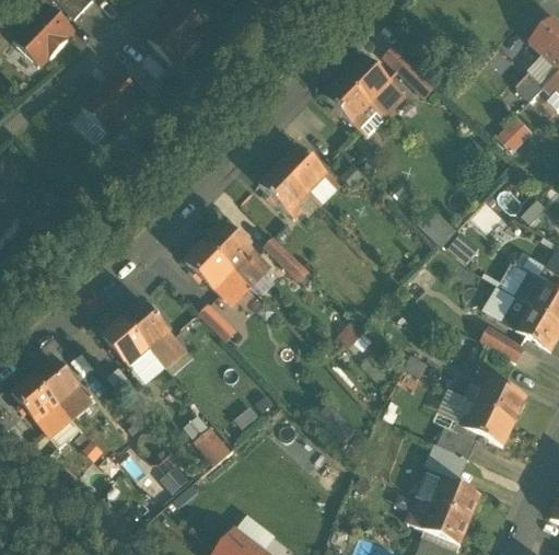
[(55,0),(76,19),(84,10),(73,0),(55,0)]
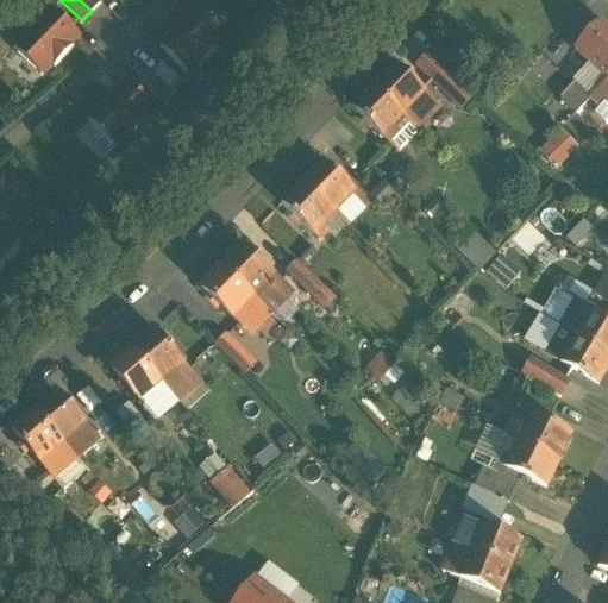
[(80,0),(92,11),(101,0),(80,0)]
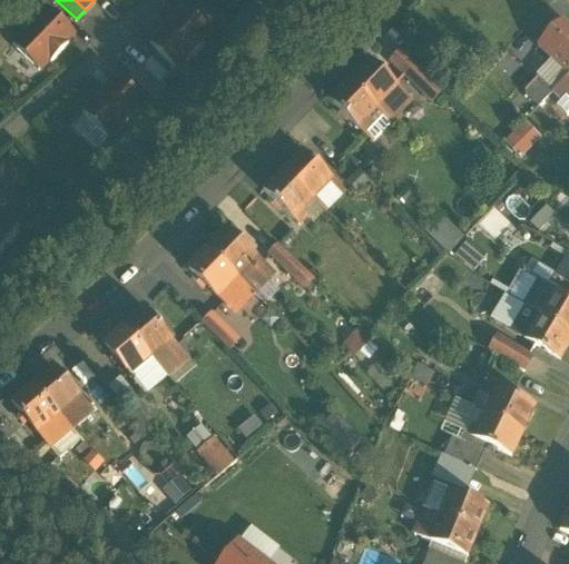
[(156,47),(176,66),(184,57),(186,59),(204,41),(202,39),(212,29),(186,3),(156,35),(150,41),(156,47)]
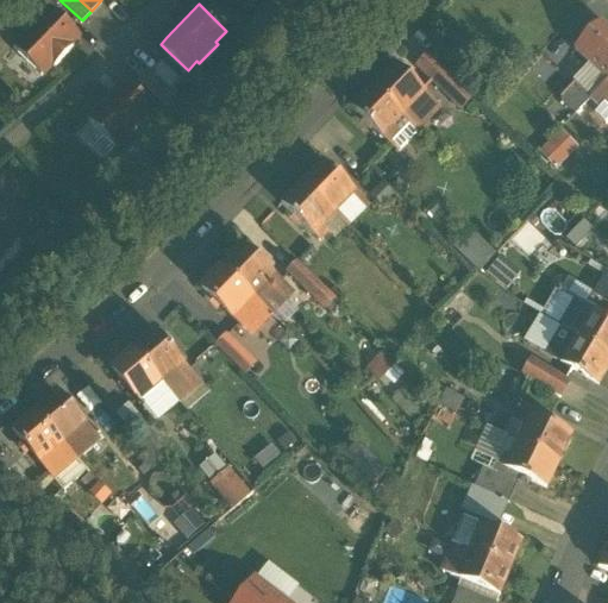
[(14,45),(42,71),(52,61),(55,63),(74,44),(71,42),(74,38),(80,32),(74,26),(52,6),(14,45)]
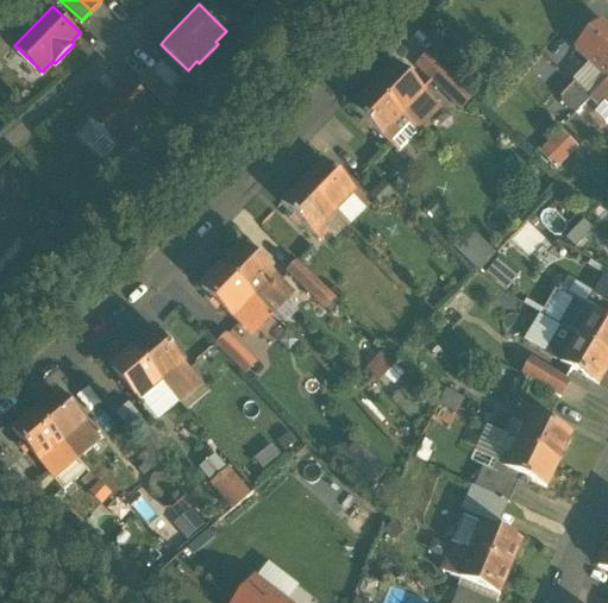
[(590,60),(607,76),(607,25),(601,18),(575,45),(590,60)]
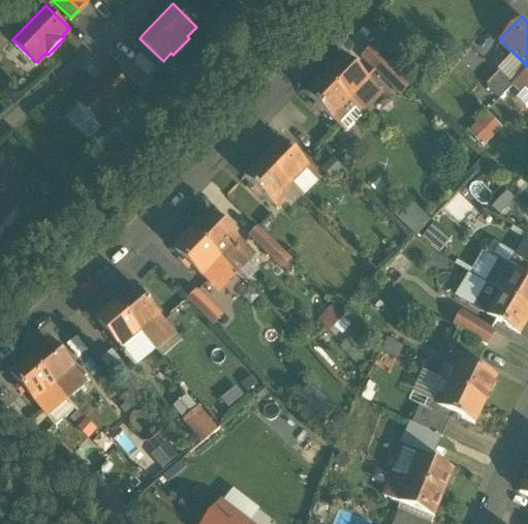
[(376,45),(370,53),(383,66),(390,59),(376,45)]
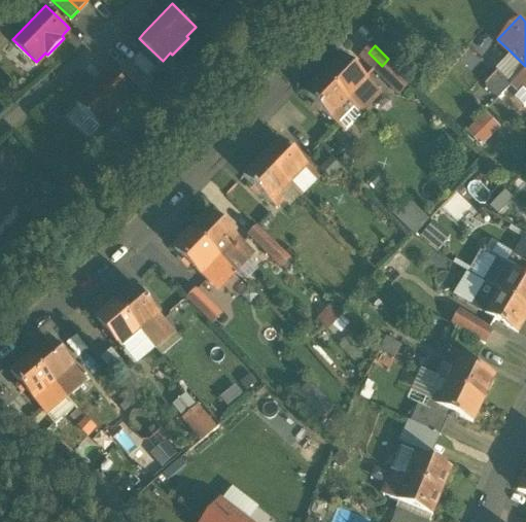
[(132,60),(149,77),(158,68),(140,50),(132,60)]
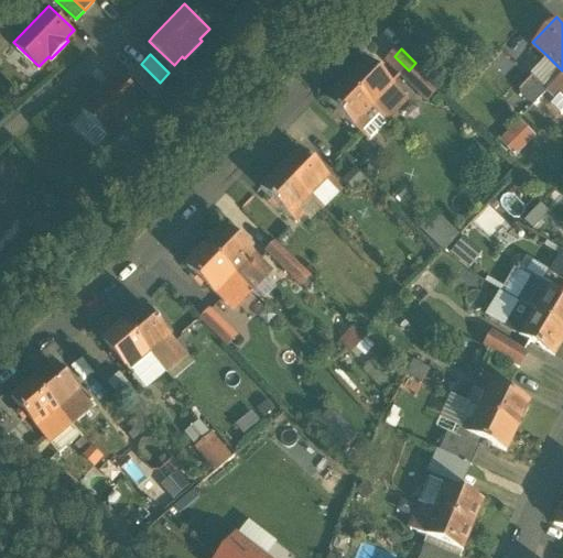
[(562,70),(547,55),(531,72),(533,73),(548,87),(562,73),(562,70)]
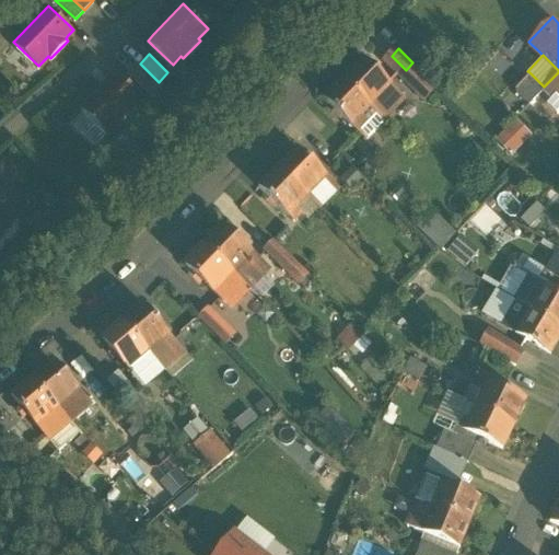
[(437,84),(412,62),(406,70),(392,56),(386,61),(424,97),(437,84)]
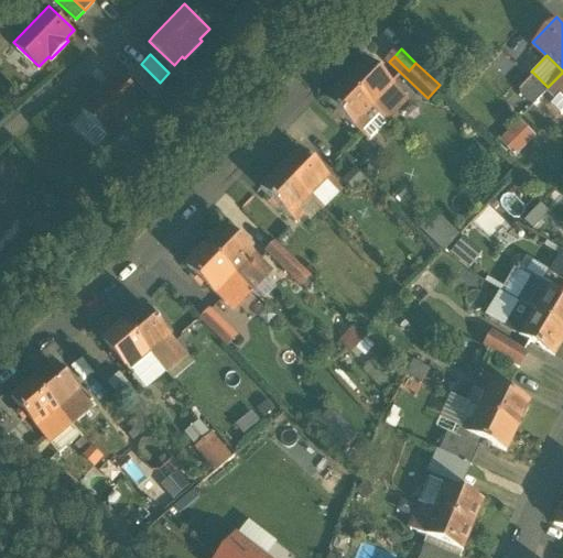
[(364,57),(345,77),(375,106),(386,94),(391,99),(399,91),(364,57)]
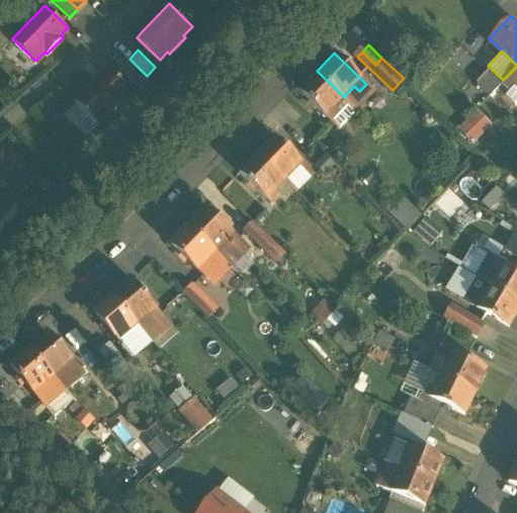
[(118,65),(143,89),(152,80),(147,76),(130,59),(126,56),(118,65)]
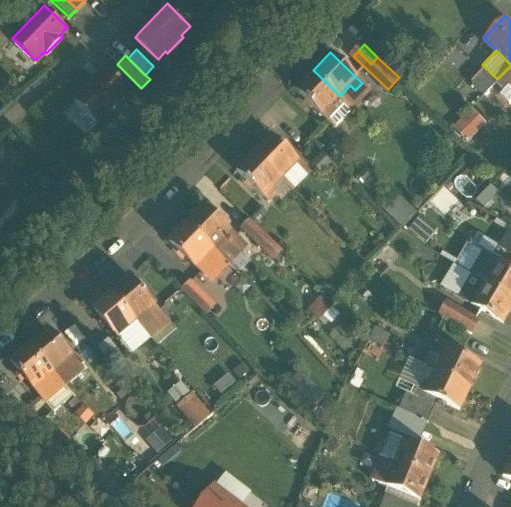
[(80,103),(98,121),(107,112),(109,114),(124,98),(122,96),(130,88),(112,70),(107,65),(102,71),(75,98),(80,103)]
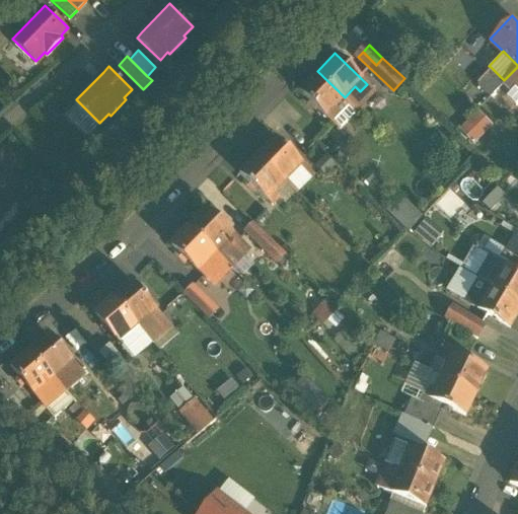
[(477,81),(491,93),(503,81),(504,80),(491,67),(477,81)]
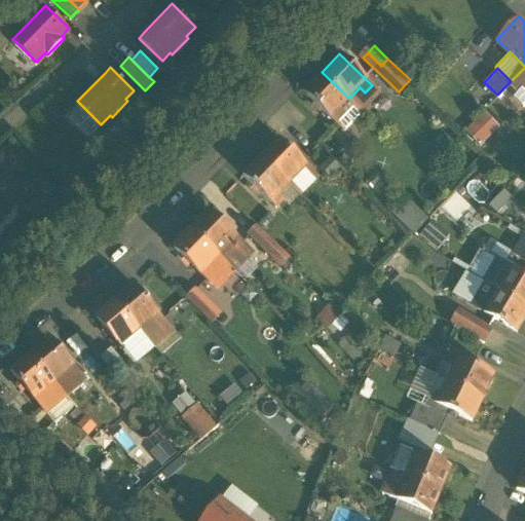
[(524,68),(511,81),(510,82),(518,89),(514,95),(524,105),(524,68)]
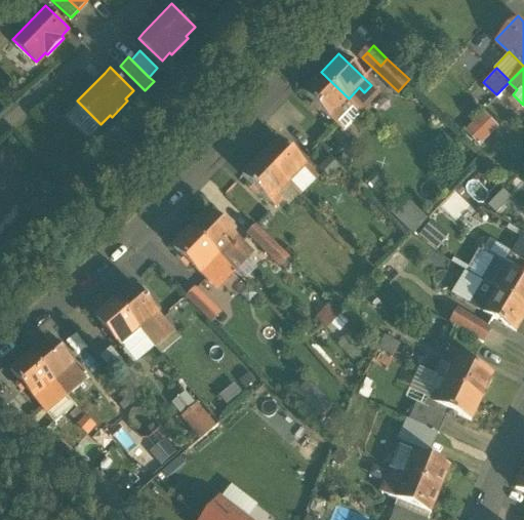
[(304,89),(336,121),(344,114),(338,109),(349,98),(321,72),(304,89)]
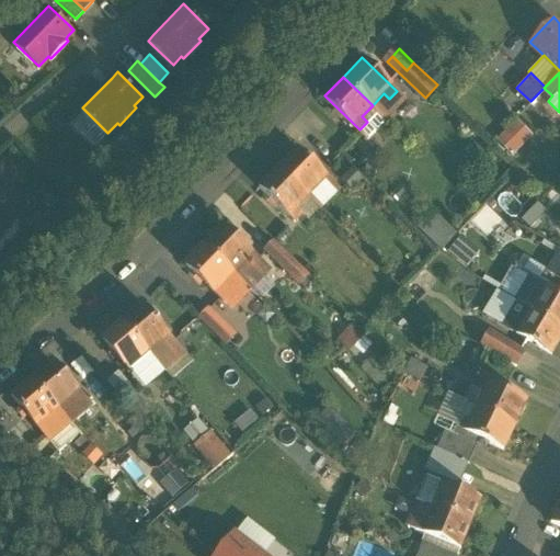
[(373,105),(383,114),(393,102),(389,99),(384,93),(373,105)]
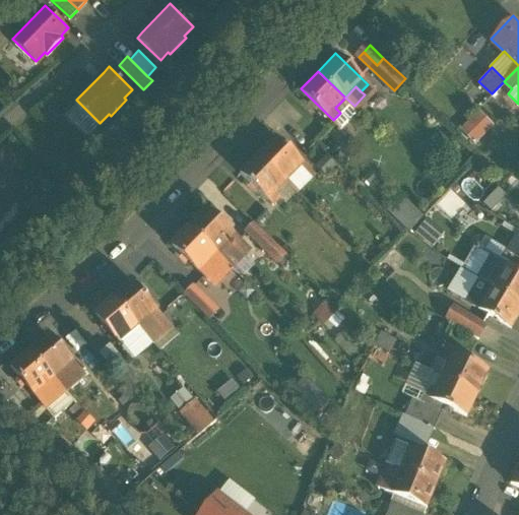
[(354,106),(345,98),(335,108),(340,113),(333,120),(340,127),(358,110),(354,106)]
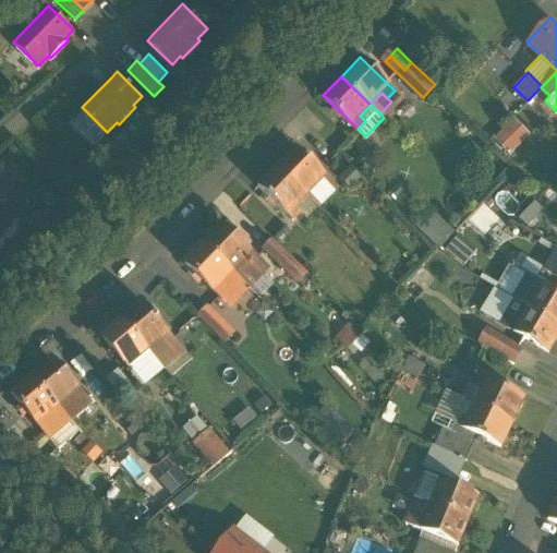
[(107,132),(87,112),(74,125),(95,144),(107,132)]
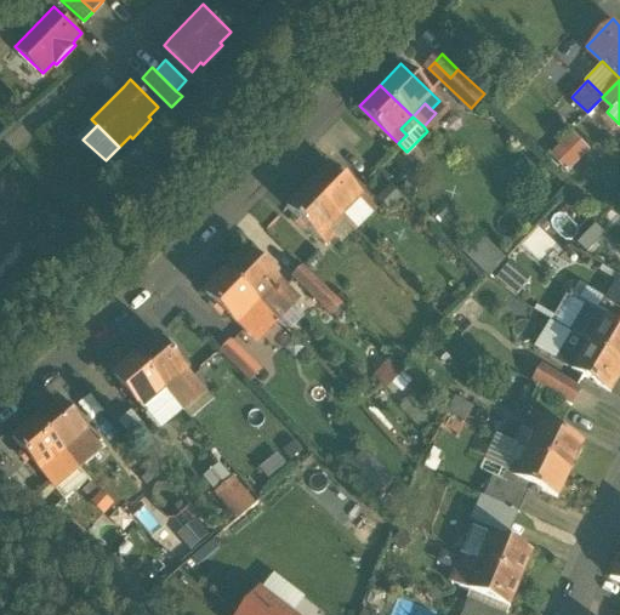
[(590,147),(572,129),(550,152),(568,170),(590,147)]
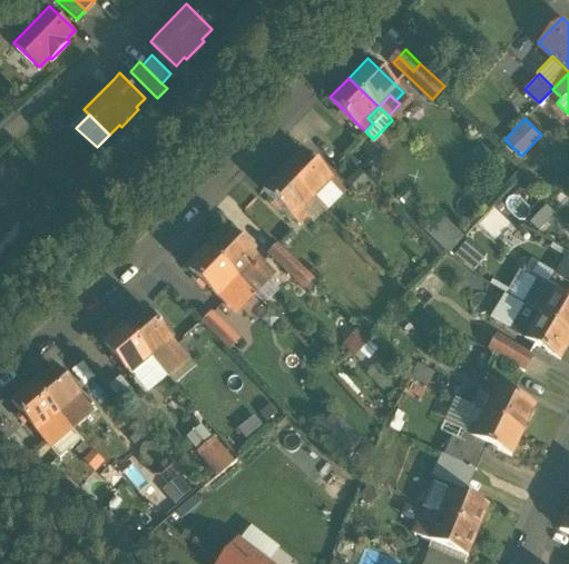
[(302,148),(283,168),(313,197),(324,185),(330,190),(337,182),(302,148)]
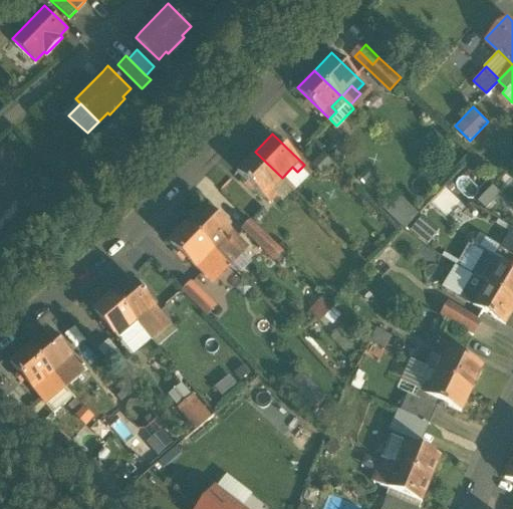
[(316,155),(328,165),(333,159),(322,148),(316,155)]
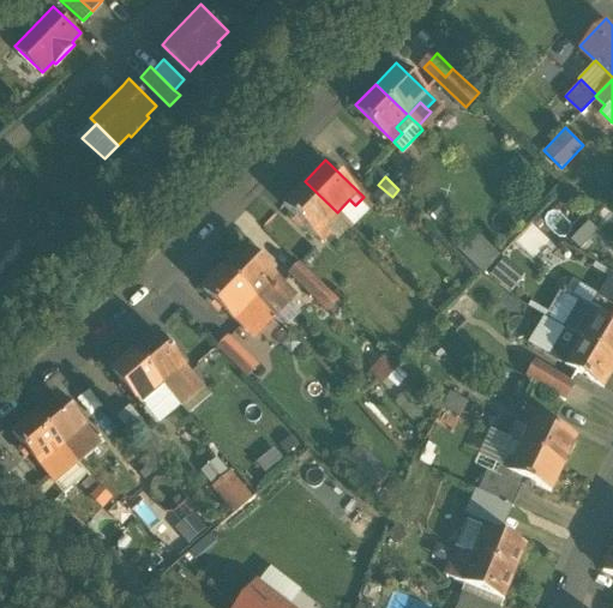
[(0,179),(0,252),(6,247),(0,240),(0,233),(2,230),(28,210),(1,179),(0,179)]
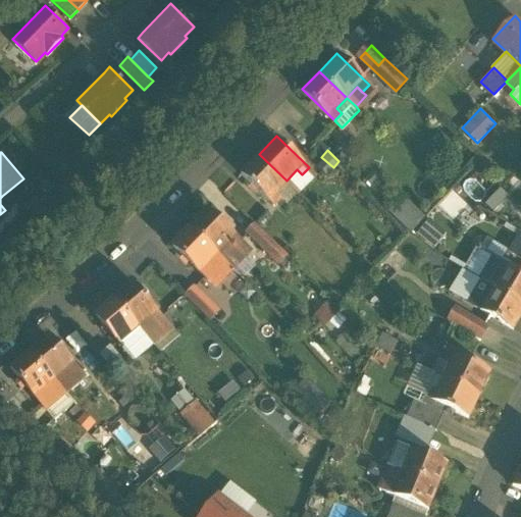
[(276,191),(287,181),(259,154),(241,172),(273,204),(281,196),(276,191)]
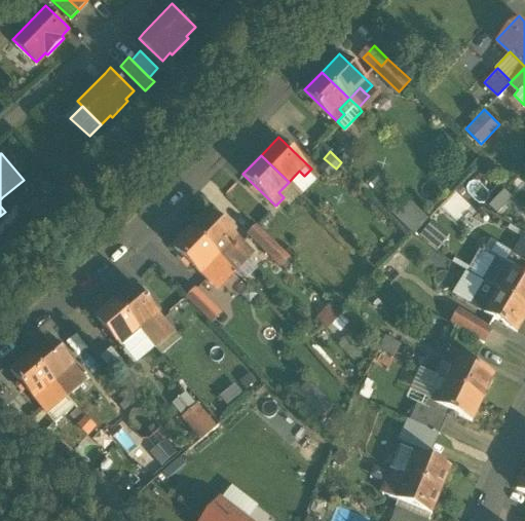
[(289,182),(298,190),(308,180),(304,176),(299,171),(289,182)]
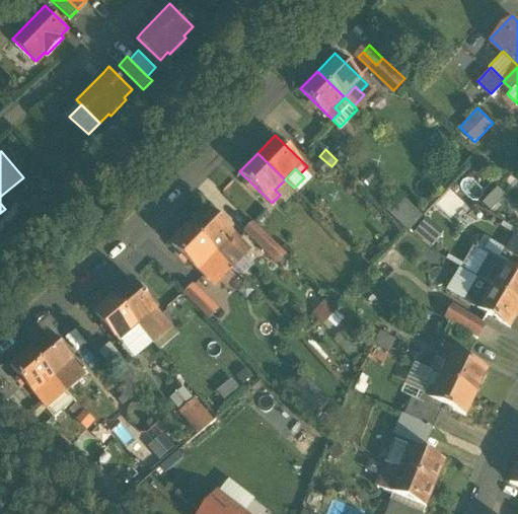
[(294,188),(285,179),(275,190),(280,195),(284,199),(294,188)]
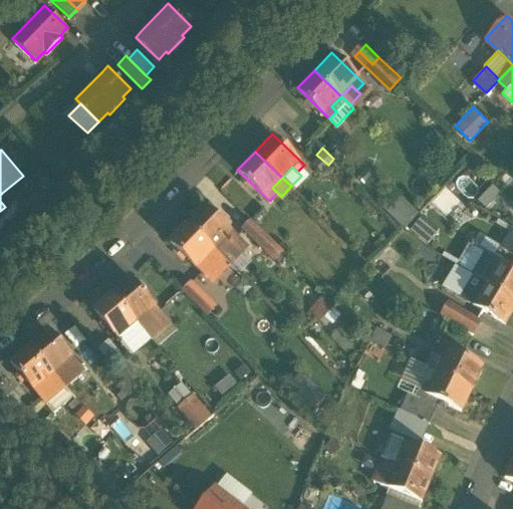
[(500,190),(493,183),(478,199),(485,206),(500,190)]
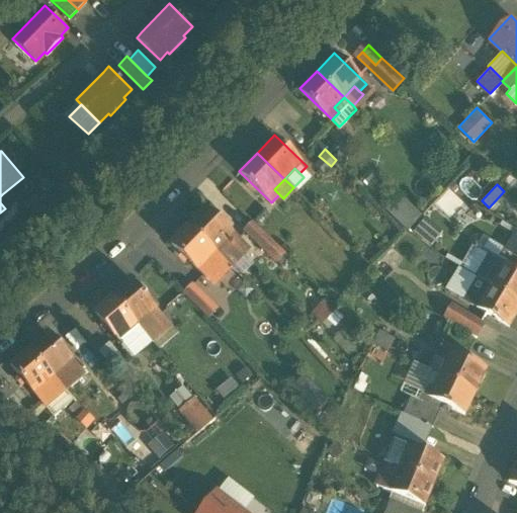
[(463,199),(450,186),(436,199),(450,214),(463,199)]
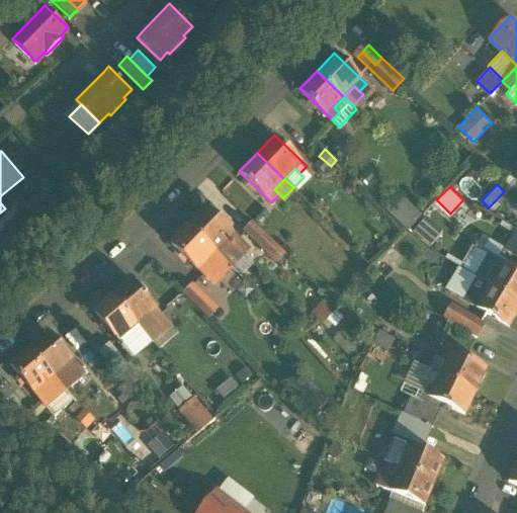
[(422,212),(401,192),(385,207),(408,228),(422,212)]
